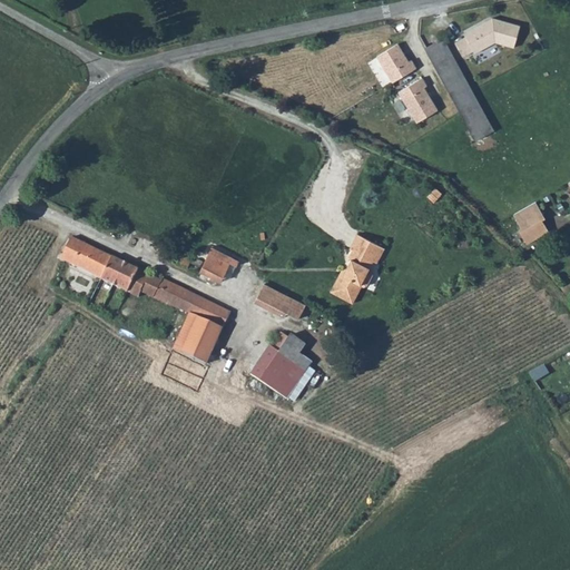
[(465,37),(455,42),(463,56),(473,50),(474,53),(495,42),(514,48),(520,26),(492,18),(463,35),(465,37)]
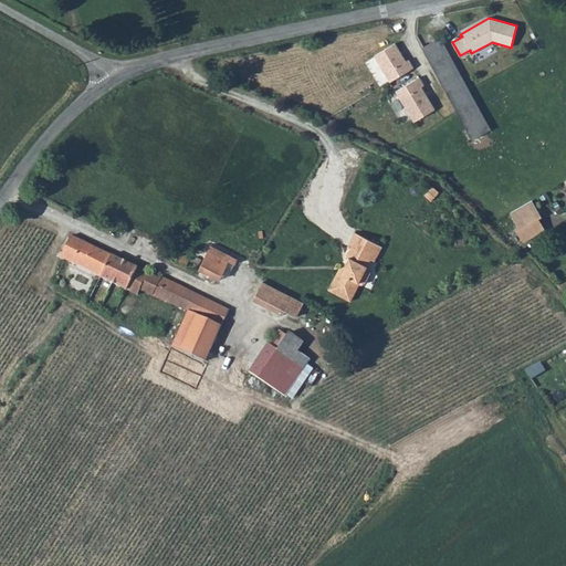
[(440,38),(422,46),(471,139),(489,130),(440,38)]
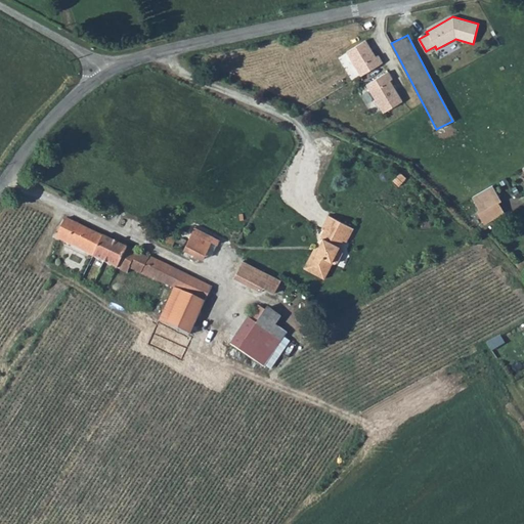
[(365,41),(346,51),(359,76),(382,63),(378,55),(375,57),(365,41)]
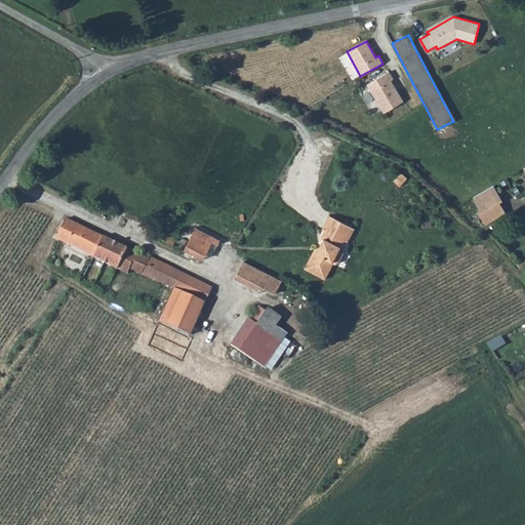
[(388,72),(366,85),(382,113),(402,102),(390,81),(392,79),(388,72)]
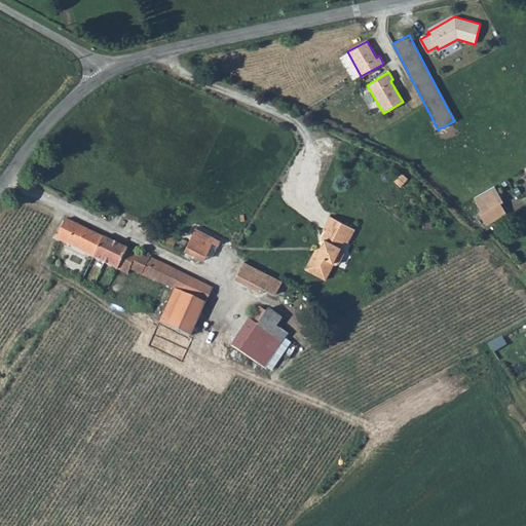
[(498,187),(477,198),(484,212),(482,214),(488,226),(510,214),(503,203),(506,203),(498,187)]
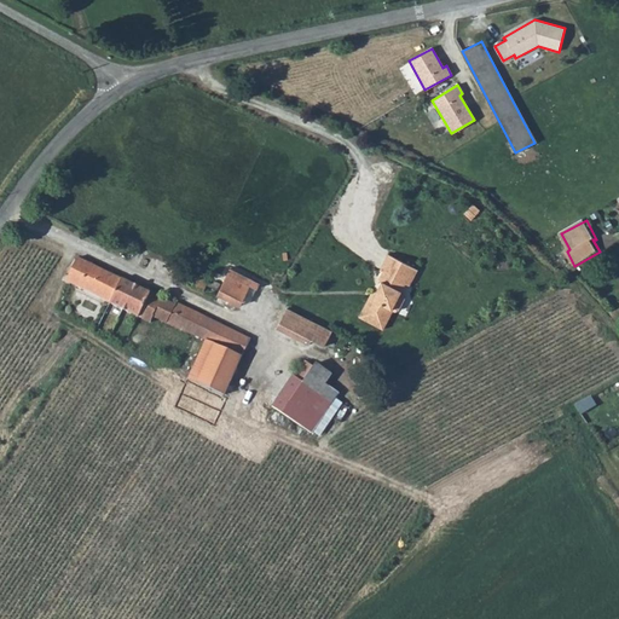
[(406,288),(415,272),(386,256),(377,272),(381,273),(376,282),(379,283),(372,296),(370,300),(366,299),(356,318),(380,331),(389,312),(392,313),(395,312),(401,301),(400,296),(398,295),(403,285),(406,288)]
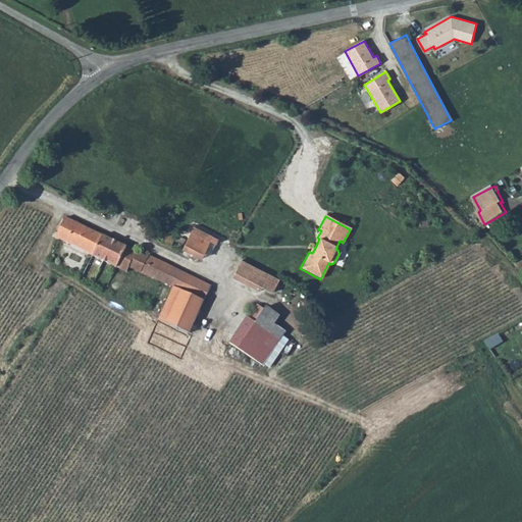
[(57,237),(94,255),(103,236),(66,217),(57,237)]
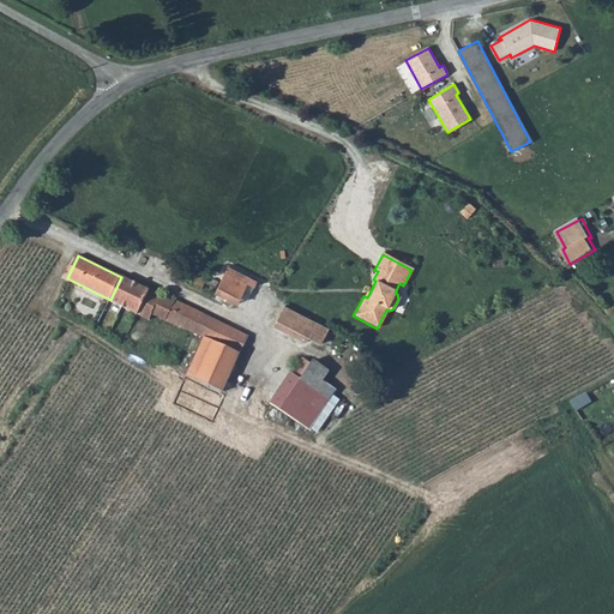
[(230,269),(220,295),(244,305),(251,286),(258,288),(260,281),(230,269)]
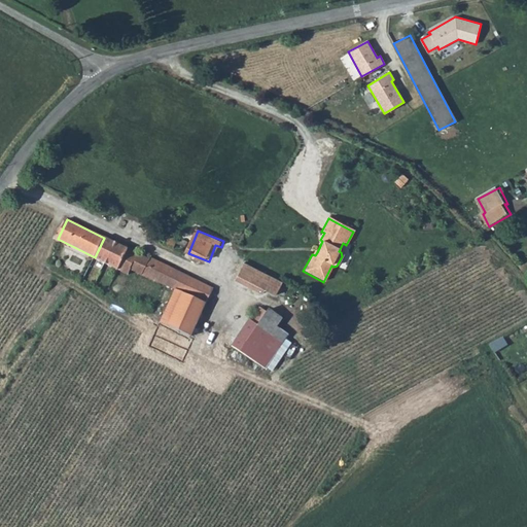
[(168,235),(167,237),(165,236),(162,243),(173,249),(176,243),(186,247),(188,242),(182,239),(181,241),(168,235)]
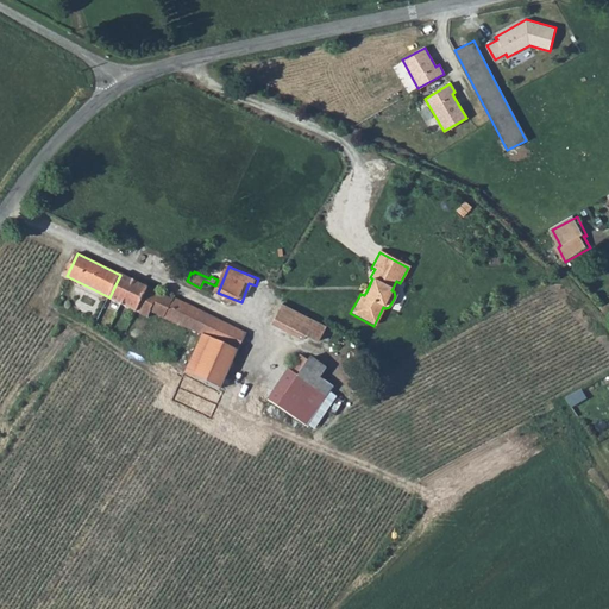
[(173,300),(120,274),(120,275),(110,297),(110,299),(149,318),(151,312),(193,331),(202,312),(176,299),(173,300)]
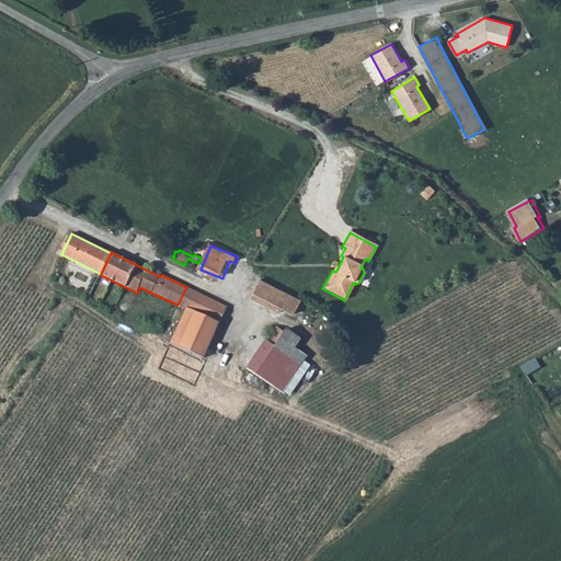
[(264,282),(255,299),(282,312),(287,302),(293,305),(296,298),(264,282)]
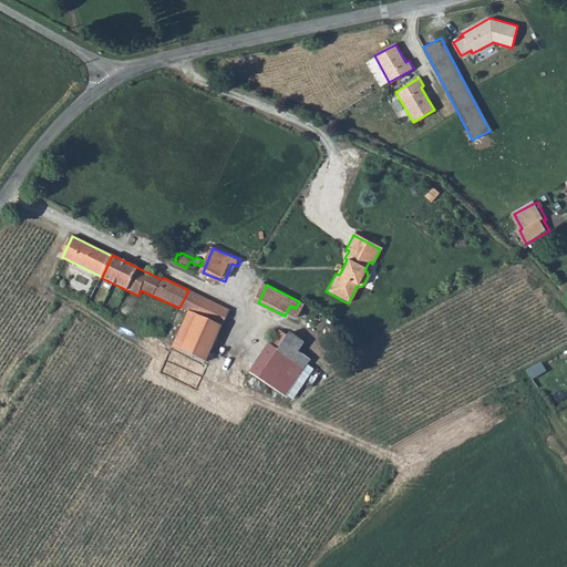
[(230,311),(188,290),(179,308),(187,312),(223,327),(230,311)]
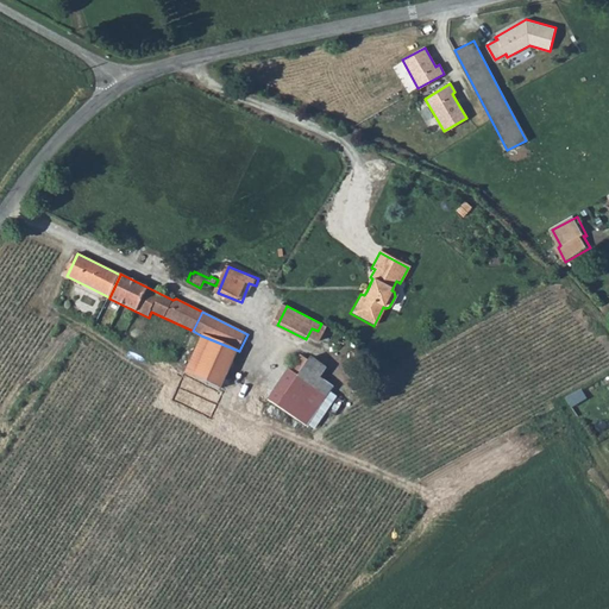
[(186,372),(223,389),(239,351),(201,336),(196,349),(186,372)]
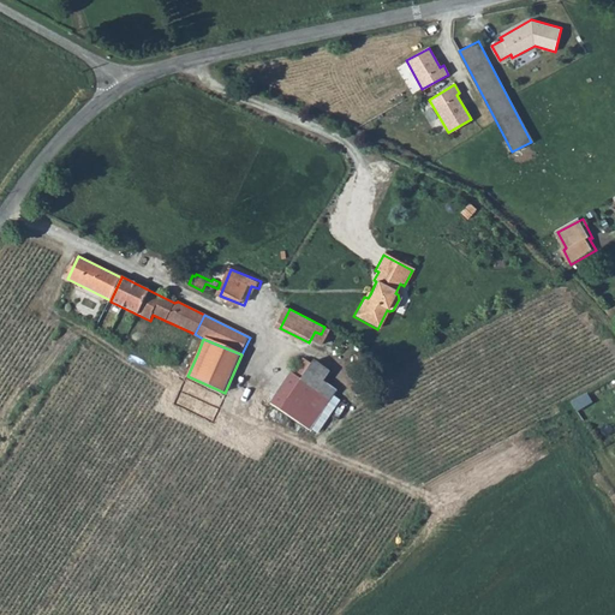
[(281,411),(311,433),(340,390),(323,381),(329,371),(315,360),(303,378),(281,411)]
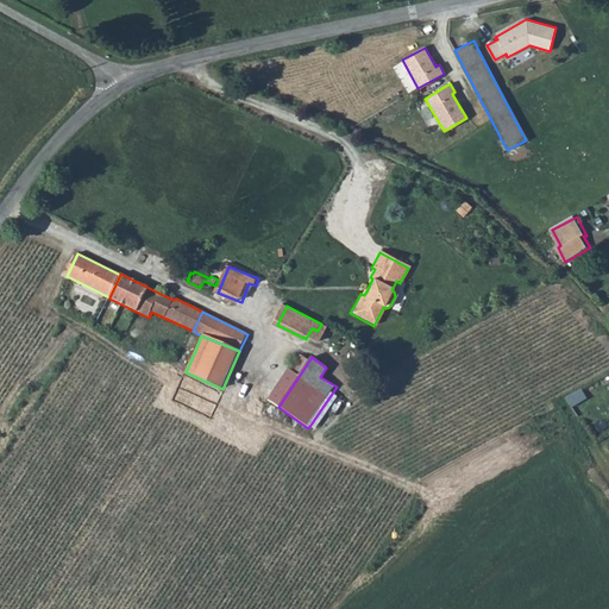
[(278,407),(300,375),(290,370),(269,401),(278,407)]
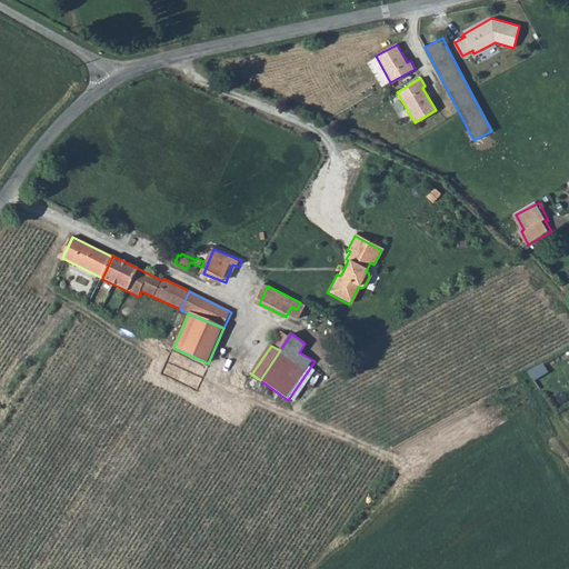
All buildings are outlined.
